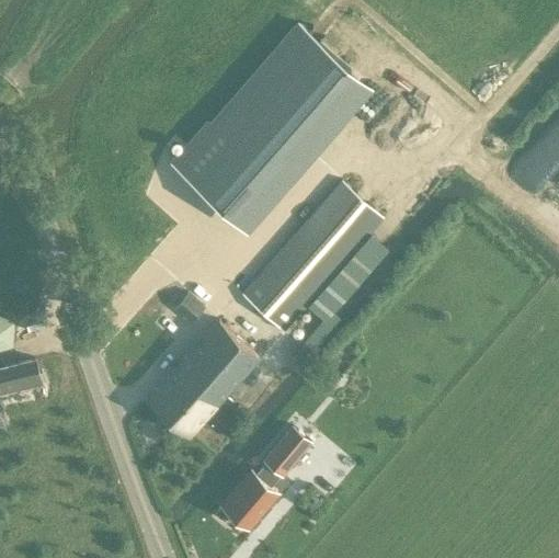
[(187,148),(171,166),(224,212),(349,69),(306,32),(296,24),(187,148)]
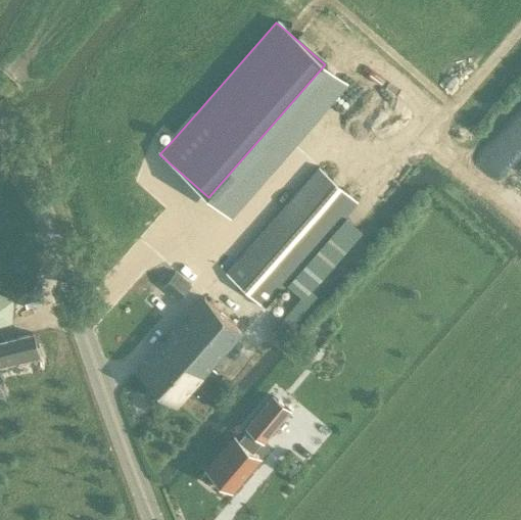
[(520,106),(480,156),(505,177),(520,156),(520,106)]
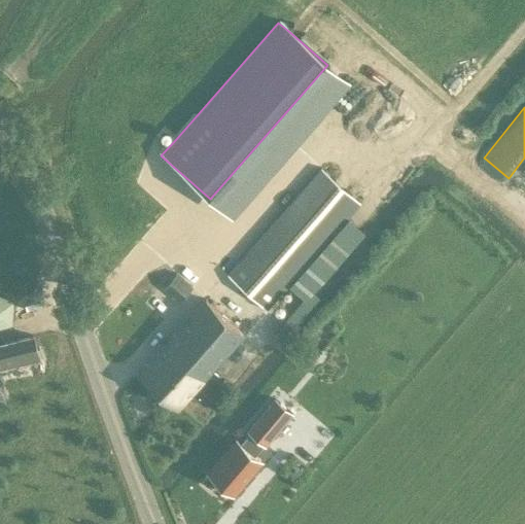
[(264,311),(358,205),(319,170),(225,277),(264,311)]
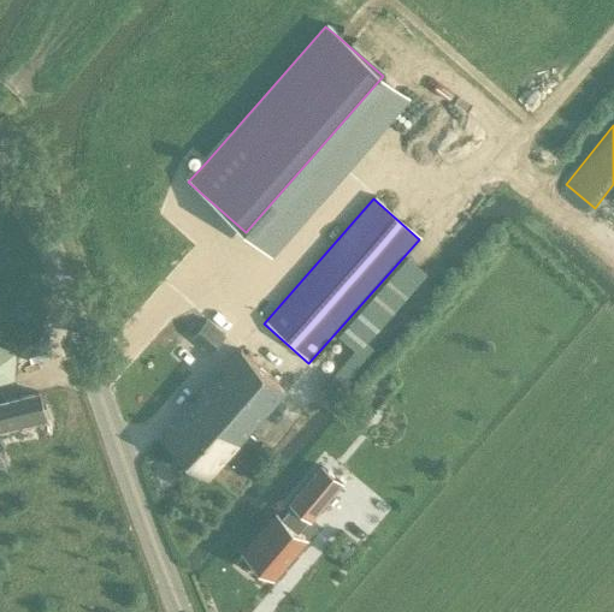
[(189,340),(207,356),(223,337),(204,322),(189,340)]
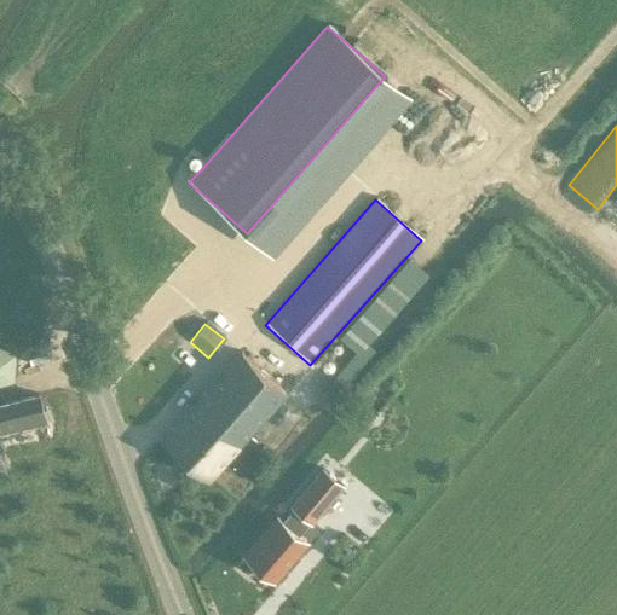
[(0,382),(10,379),(11,354),(0,349),(0,382)]
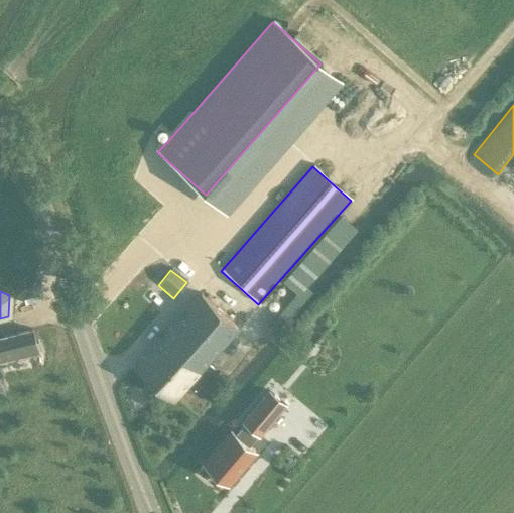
[(200,295),(134,369),(171,400),(236,328),(200,295)]
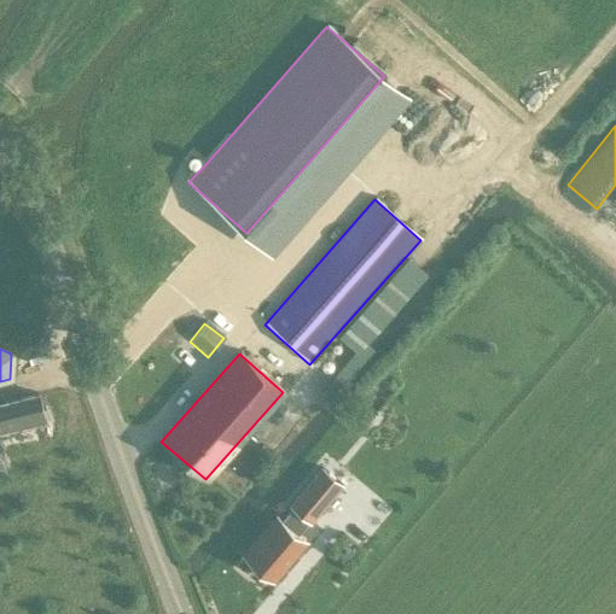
[(0,436),(44,425),(36,396),(0,404),(0,436)]
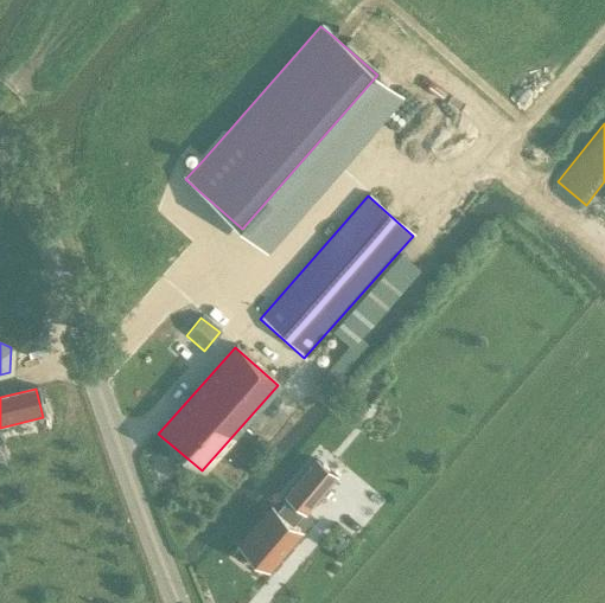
[(313,462),(282,499),(286,501),(300,512),(301,513),(304,515),(333,479),(313,462)]
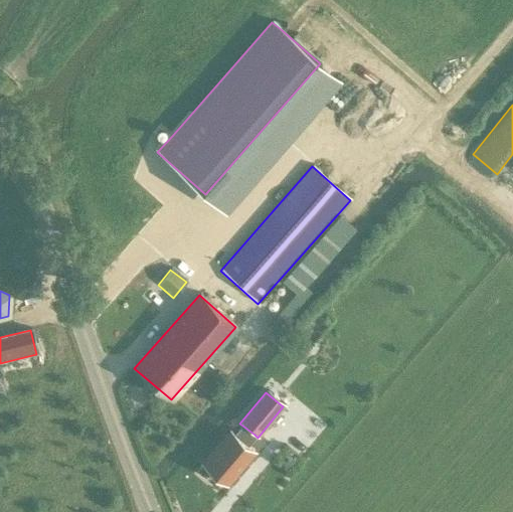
[(228,433),(201,465),(225,485),(234,474),(237,477),(246,466),(243,463),(252,453),(245,447),(255,436),(242,425),(232,437),(228,433)]
